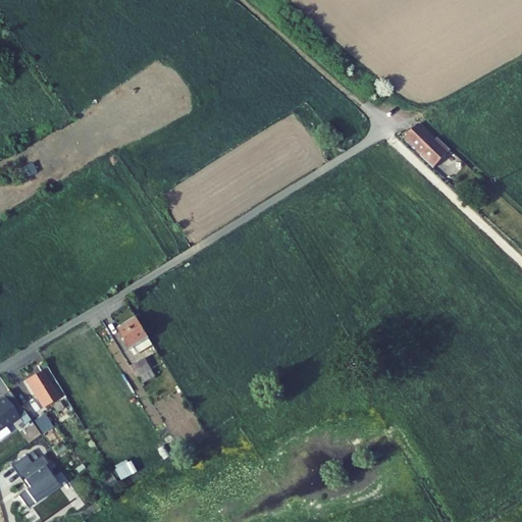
[(433,168),(451,150),(437,138),(435,141),(418,123),(405,137),(422,153),(420,155),(433,168)]
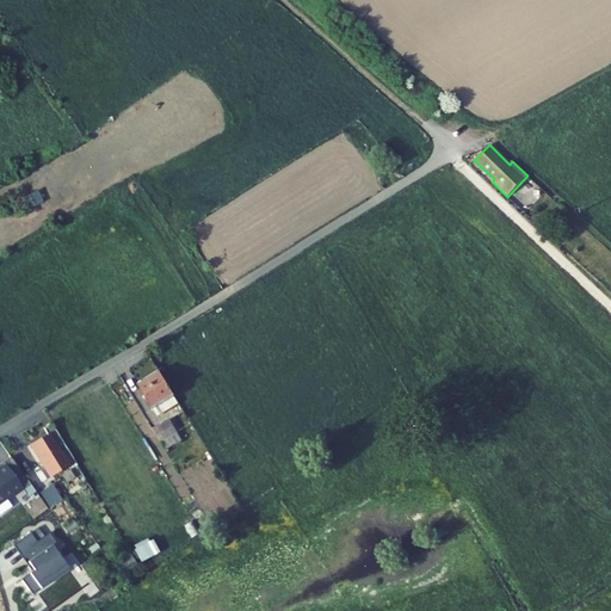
[(377,176),(389,168),(382,156),(369,165),(377,176)]
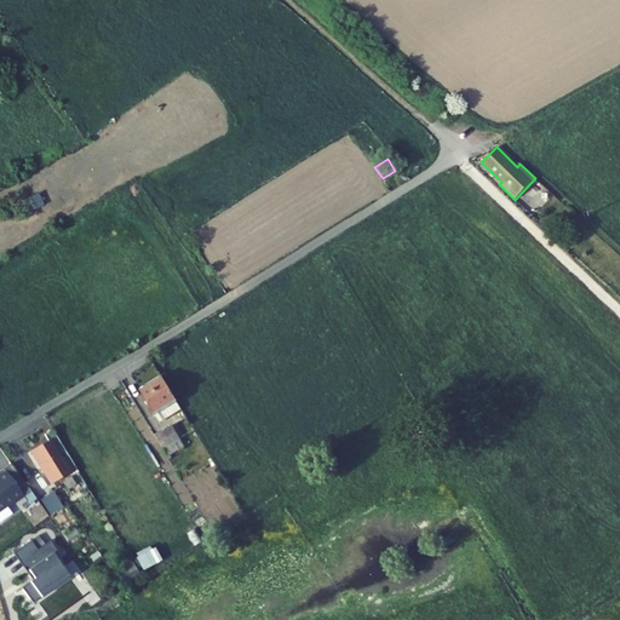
[(154,417),(155,415),(160,422),(181,409),(177,403),(162,379),(141,392),(154,417)]
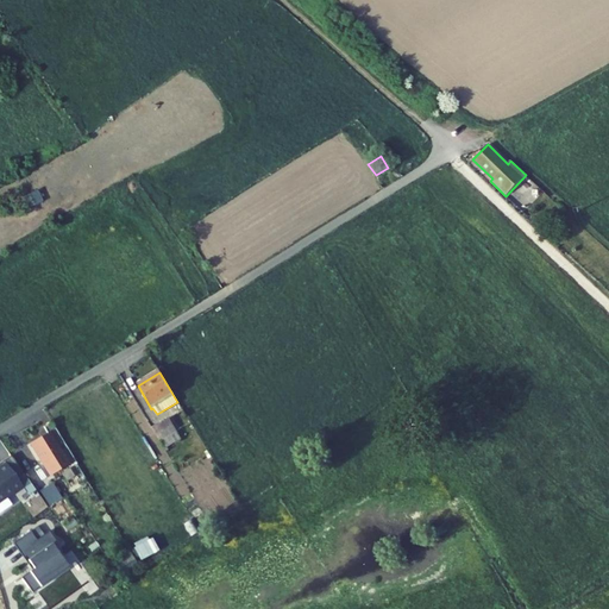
[(161,441),(176,432),(177,432),(169,418),(152,428),(161,441)]
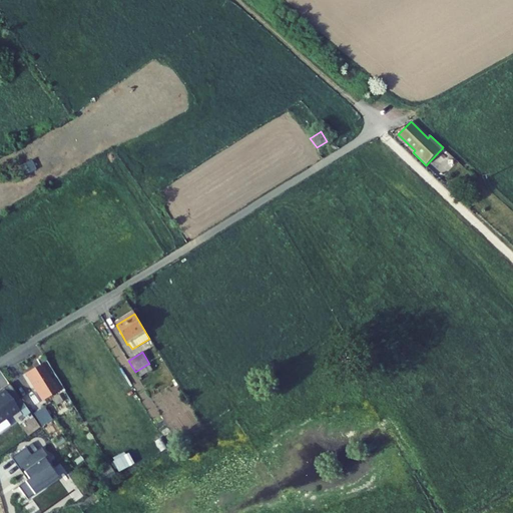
[(26,374),(42,401),(63,388),(44,356),(37,360),(40,365),(26,374)]
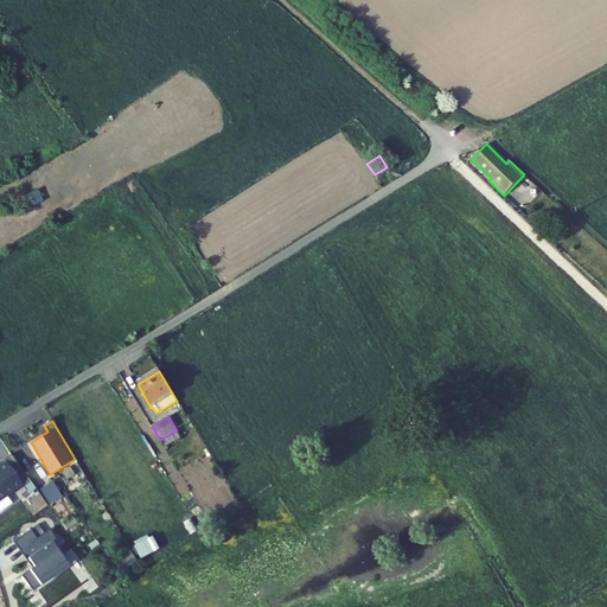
[(160,440),(165,448),(180,439),(176,430),(160,440)]
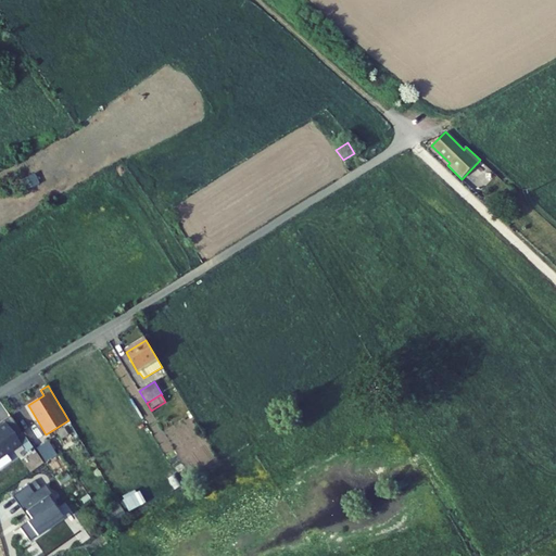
[(0,458),(21,444),(15,438),(23,432),(11,416),(0,422),(0,458)]
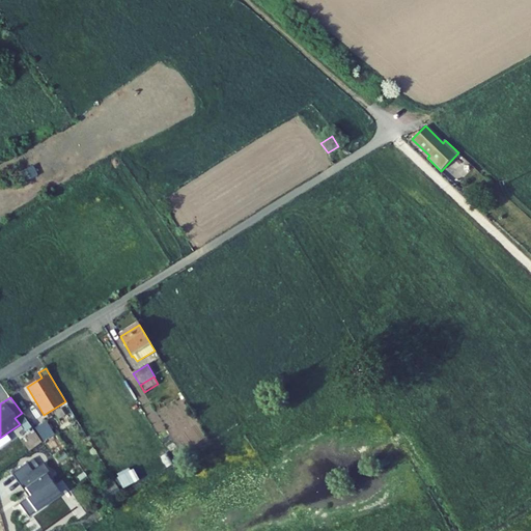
[(38,425),(46,438),(53,434),(45,421),(38,425)]
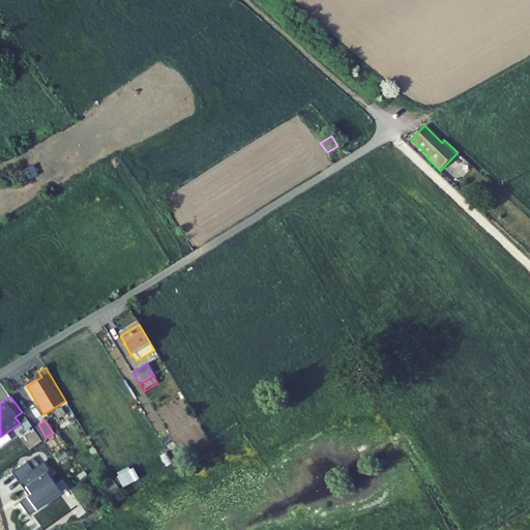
[(27,463),(12,473),(28,496),(19,503),(28,516),(61,493),(48,472),(49,471),(43,463),(32,470),(27,463)]
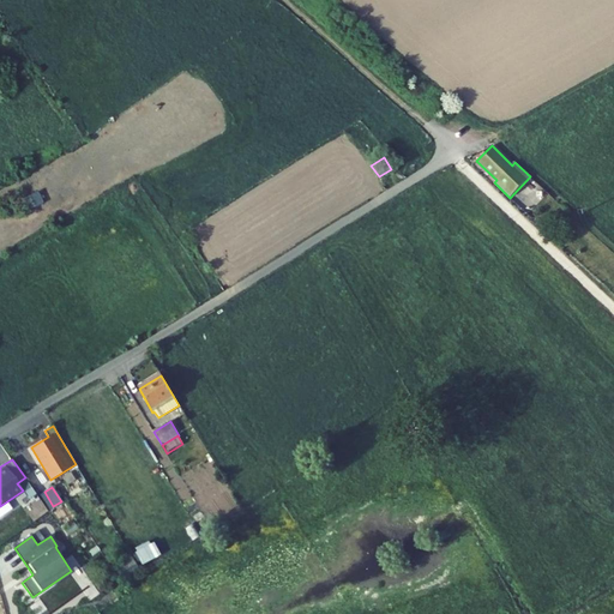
[(114,565),(120,575),(136,564),(130,555),(114,565)]
